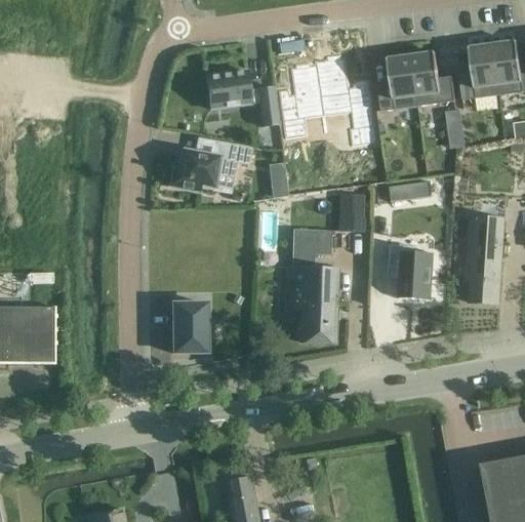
[(516,39),(492,42),(499,95),(524,91),(524,65),(519,66),(516,39)]
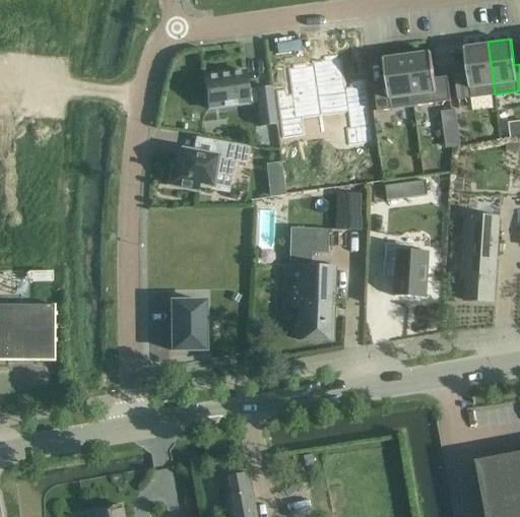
[(469,71),(455,73),(458,100),(495,94),(488,42),(465,45),(469,71)]
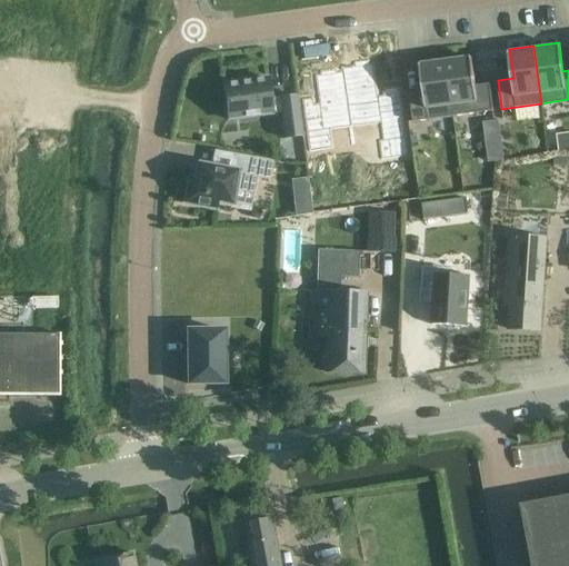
[(470,56),(445,59),(452,115),(492,109),(488,81),(473,83),(470,56)]
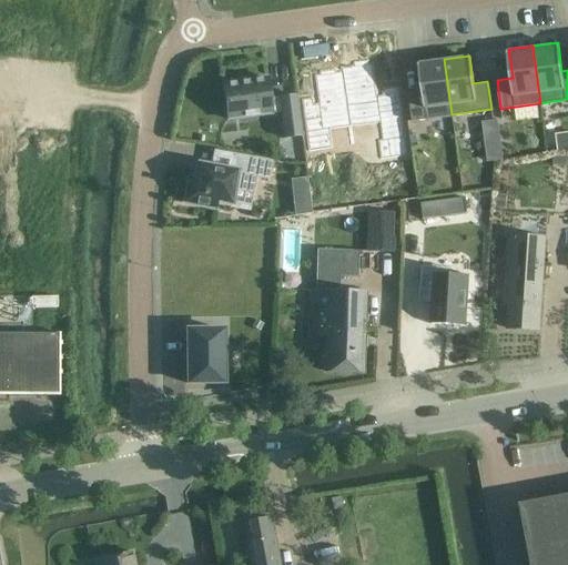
[(423,90),(408,92),(412,120),(452,114),(444,59),(419,62),(423,90)]
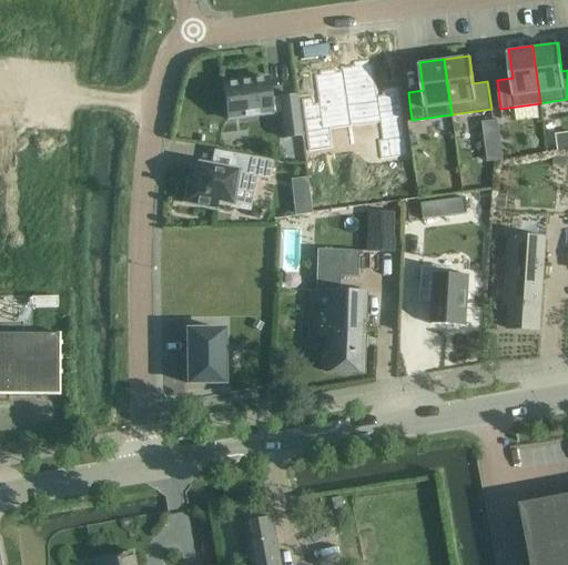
[(267,74),(223,81),(227,119),(280,111),(283,137),(302,134),(298,113),(296,92),(281,94),(270,96),(267,74)]
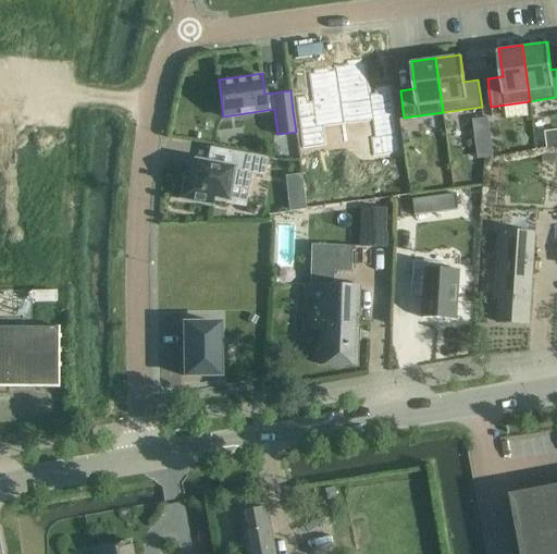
[(556,126),(545,128),(547,146),(556,144),(556,126)]
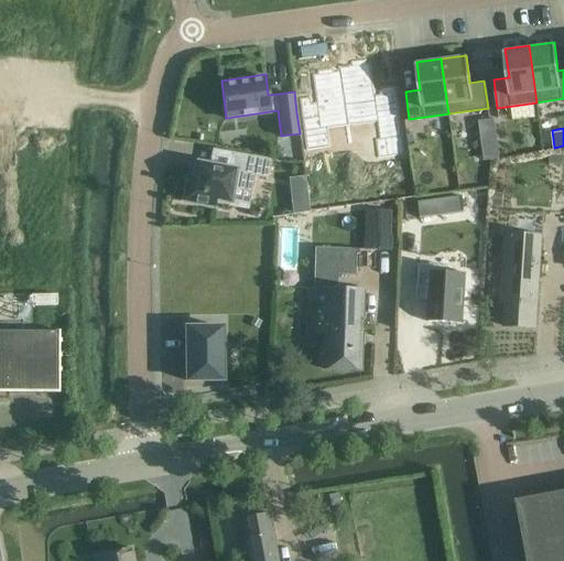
[(550,151),(549,161),(563,162),(563,152),(550,151)]
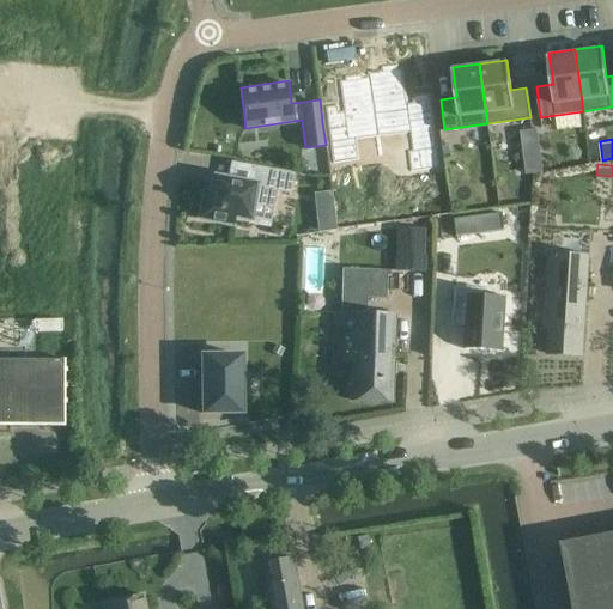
[(204,193),(199,217),(231,223),(232,218),(248,221),(249,215),(269,219),(275,188),(290,190),(292,172),(255,165),(253,182),(214,176),(211,195),(204,193)]
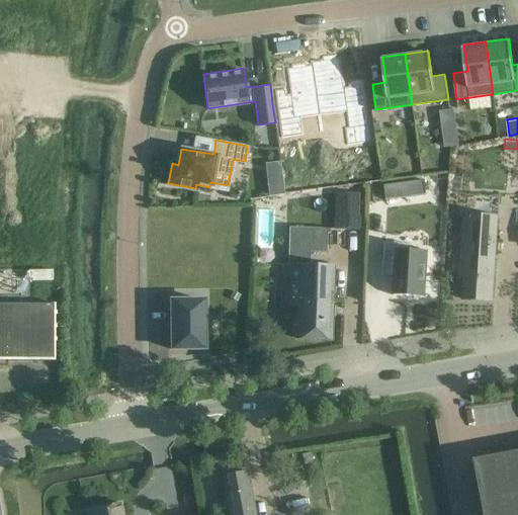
[(259,146),(257,156),(265,157),(266,147),(259,146)]
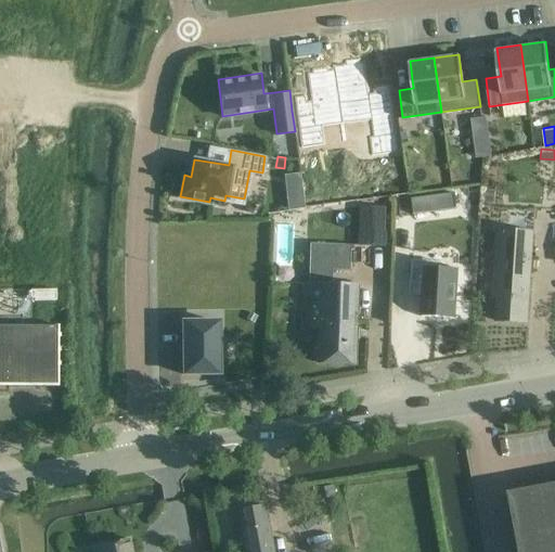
[(286,205),(302,204),(301,170),(284,171),(286,205)]
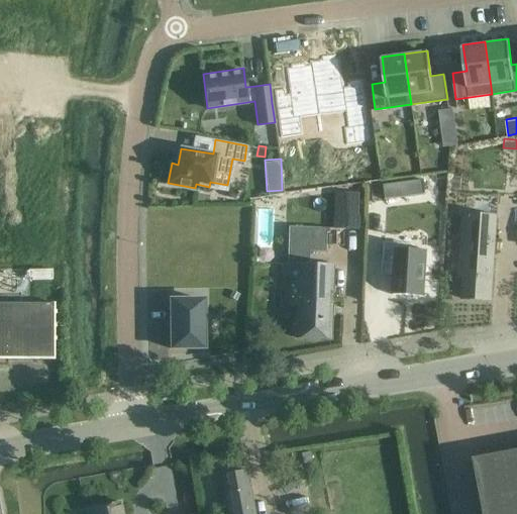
[(423,178),(383,183),(385,197),(425,192),(423,178)]
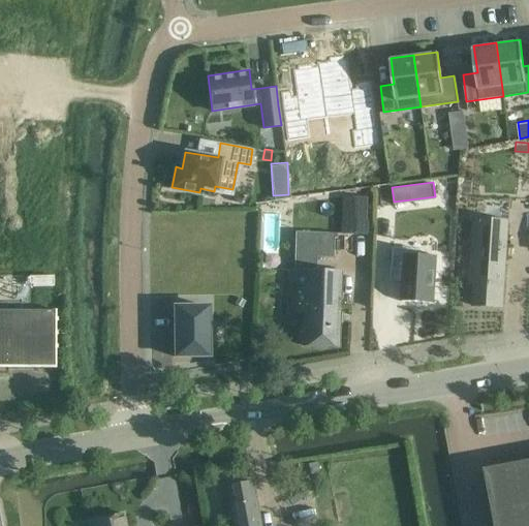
[(343,195),(341,231),(365,233),(366,196),(343,195)]
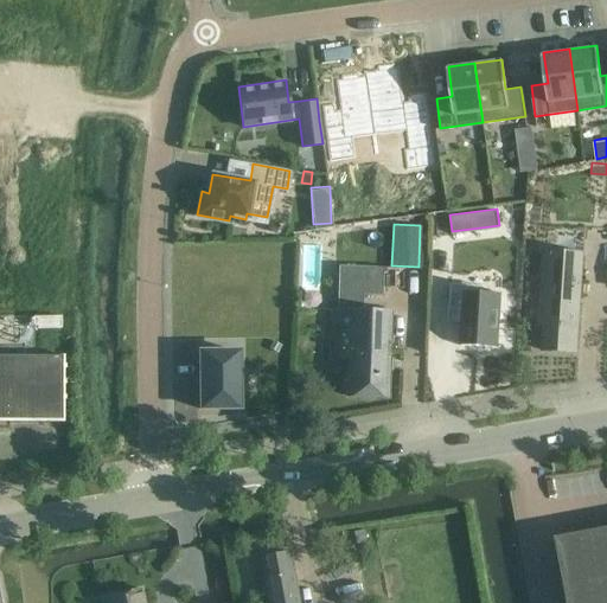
[(581,251),(543,249),(540,320),(544,321),(542,347),(576,350),(581,251)]
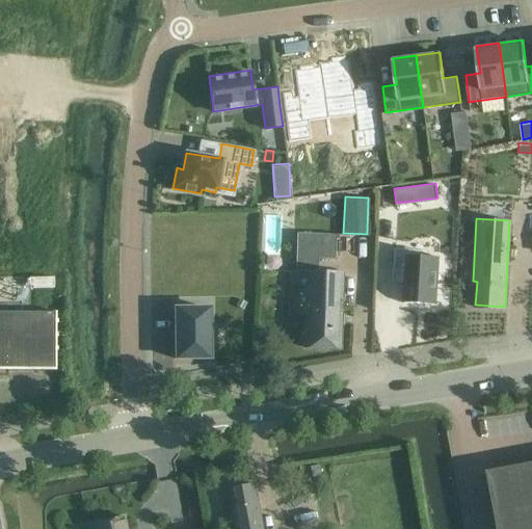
[(296,257),(336,258),(337,233),(297,232),(296,257)]
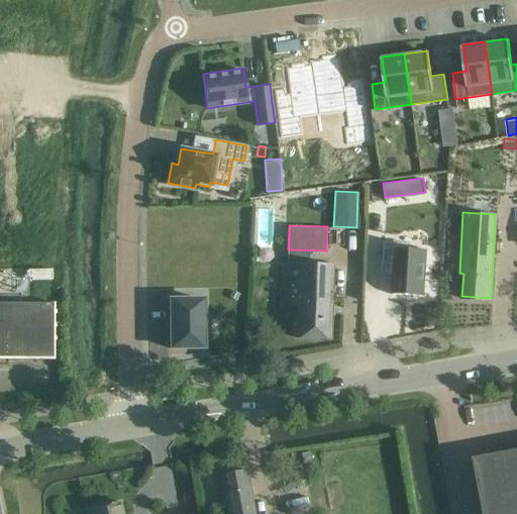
[(395,247),(393,293),(424,294),(426,249),(395,247)]
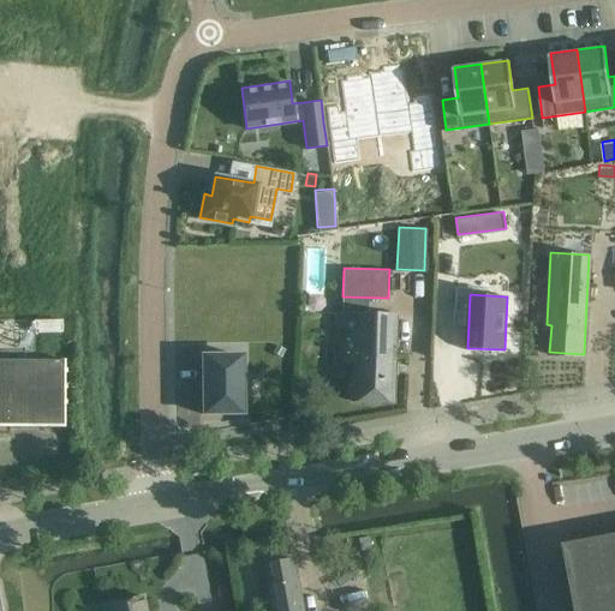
[(395,311),(338,309),(336,361),(351,361),(350,399),(393,400),(395,311)]
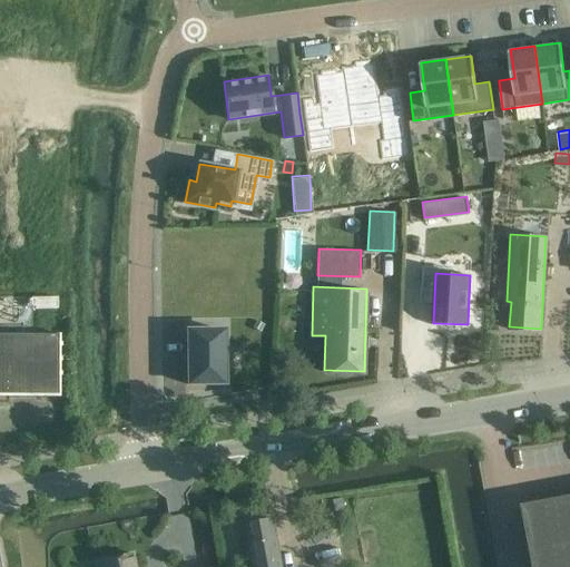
[(57,296),(30,296),(31,308),(57,306),(57,296)]
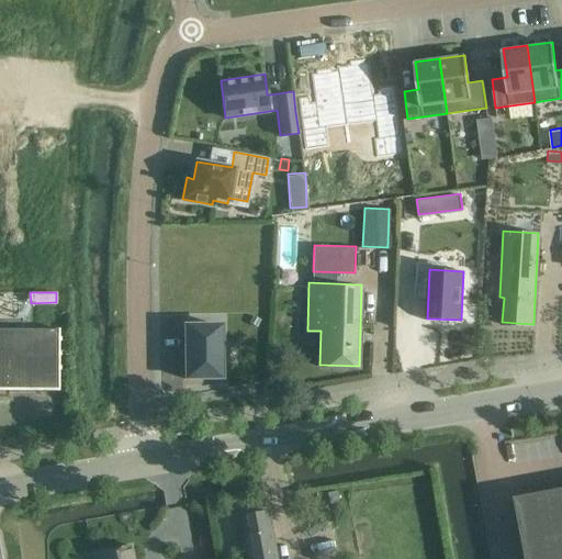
[(220,324),(186,324),(186,377),(221,377),(220,324)]
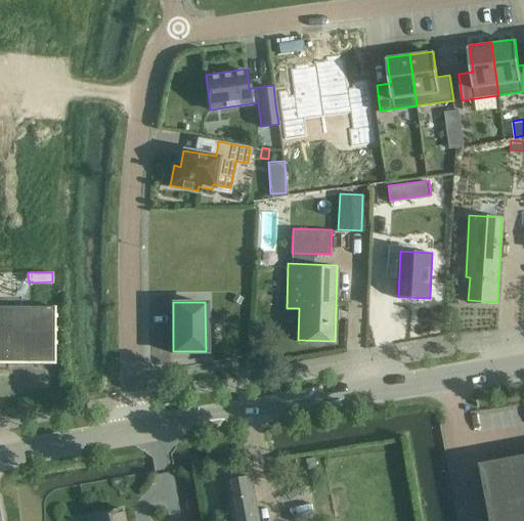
[(0,361),(54,362),(55,305),(0,304),(0,361)]
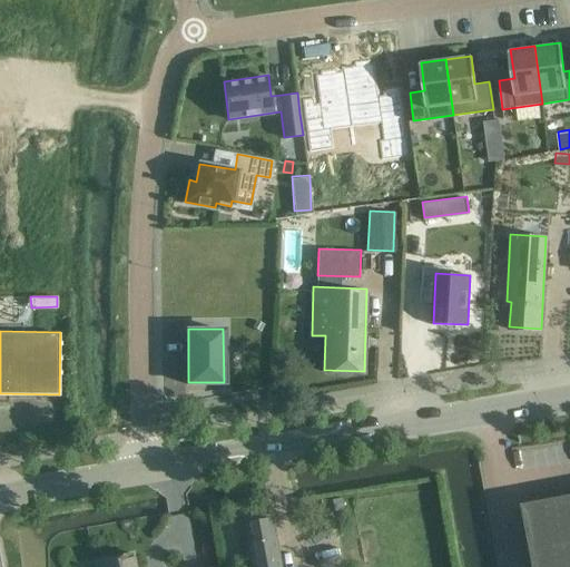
[(569,566),(569,494),(522,502),(533,566),(569,566)]
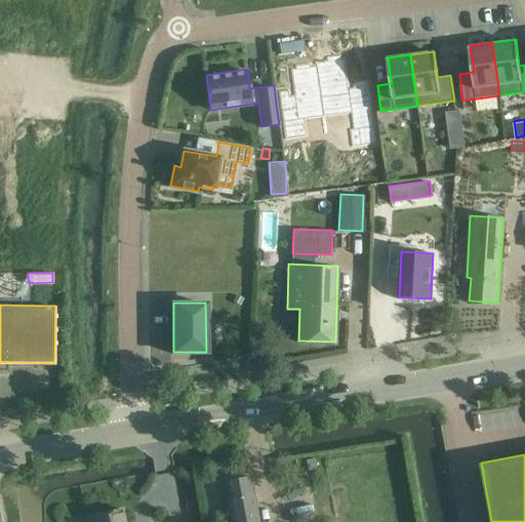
[(257,521),(249,476),(223,481),(230,521),(257,521)]
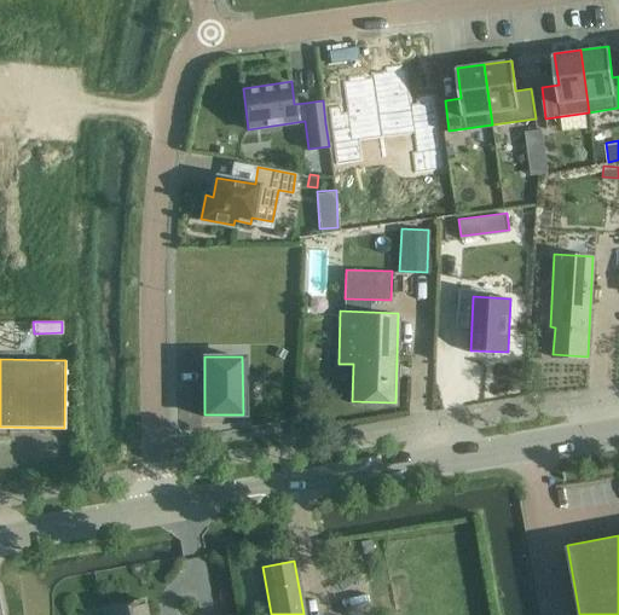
[(109,614),(146,614),(143,598),(108,607),(109,614)]
